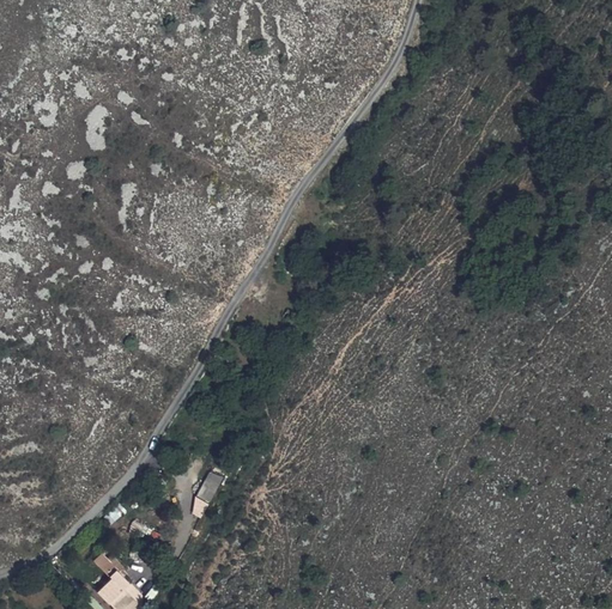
[(197,495),(210,501),(222,475),(208,469),(197,495)]
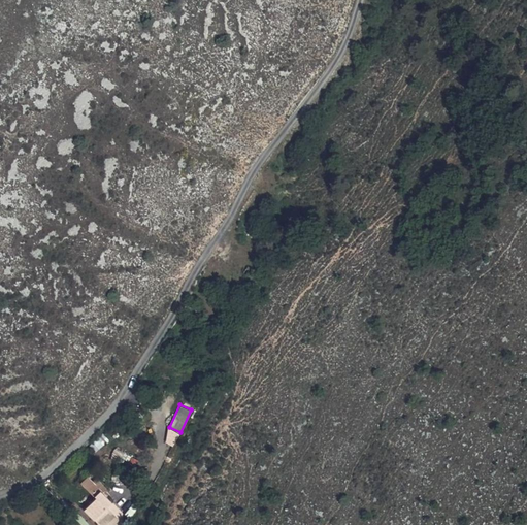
[(167,432),(164,447),(173,449),(176,435),(167,432)]
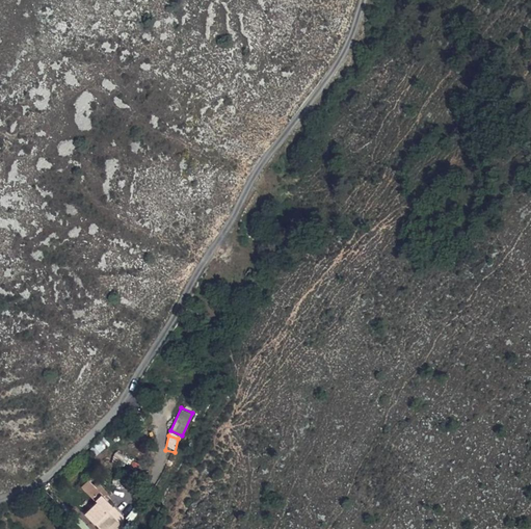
[(105,500),(97,492),(89,484),(84,491),(99,506),(105,500)]
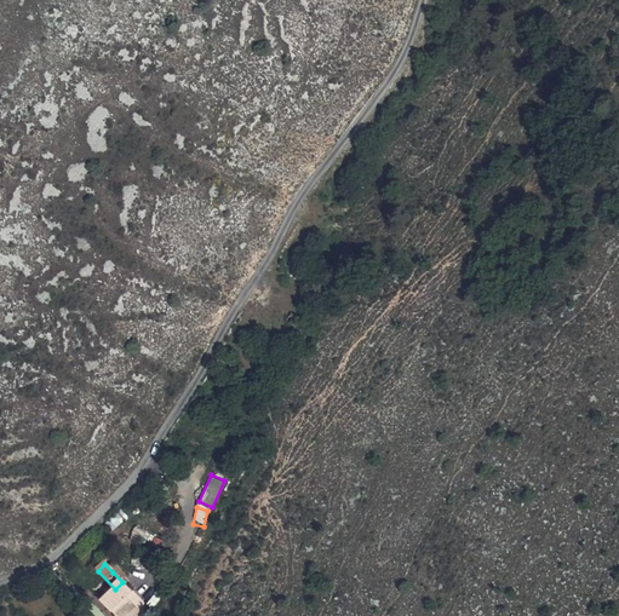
[(118,568),(113,573),(122,582),(127,577),(118,568)]
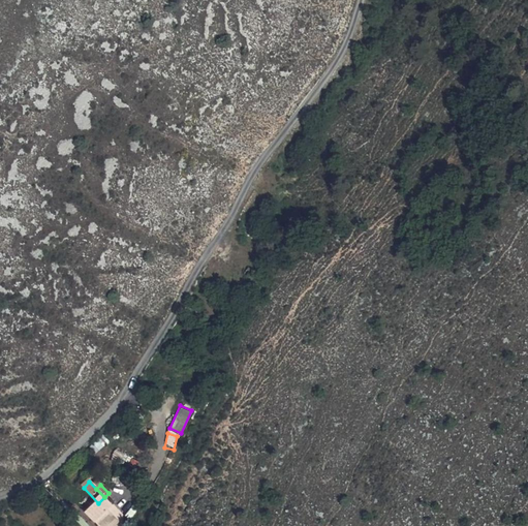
[(114,499),(112,503),(124,509),(127,504),(114,499)]
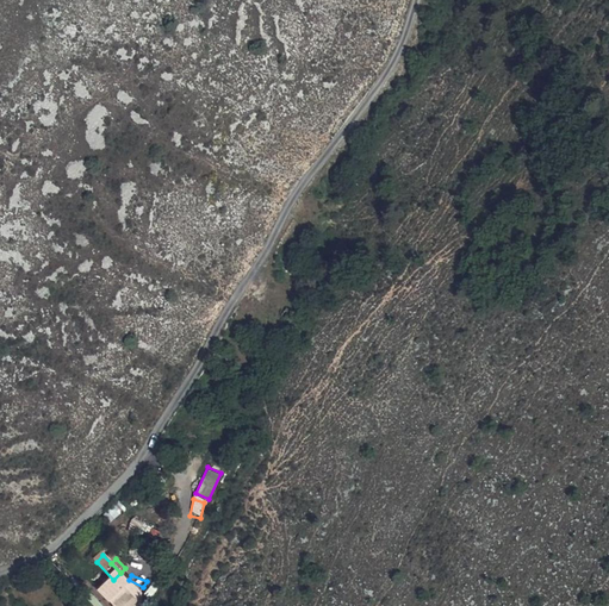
[(113,580),(100,592),(111,604),(125,592),(113,580)]
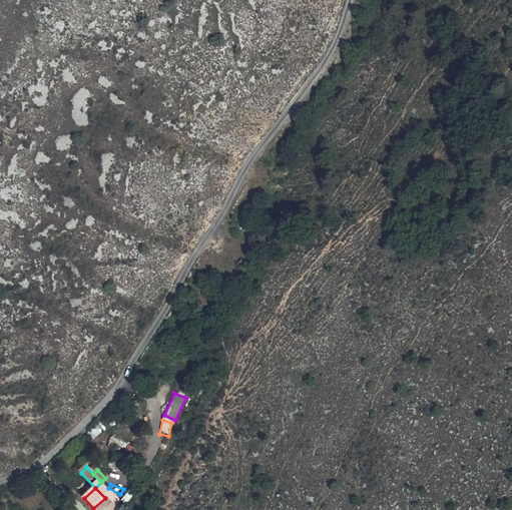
[(105,495),(123,505),(126,497),(120,494),(108,488),(105,495)]
